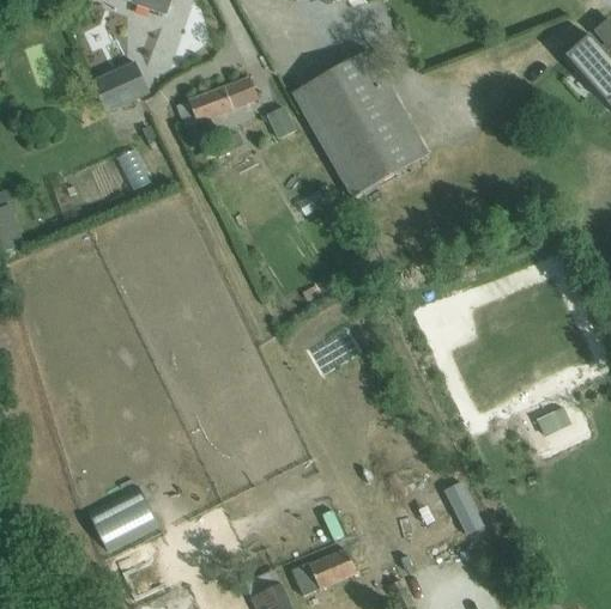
[(129,0),(129,1),(165,13),(169,0),(129,0)]
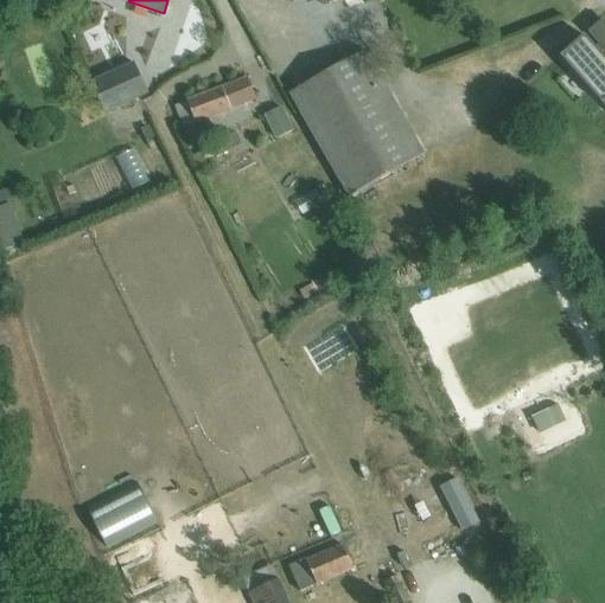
[(581,33),(558,55),(560,58),(565,53),(591,83),(587,88),(599,102),(604,96),(604,42),(597,50),(581,33)]
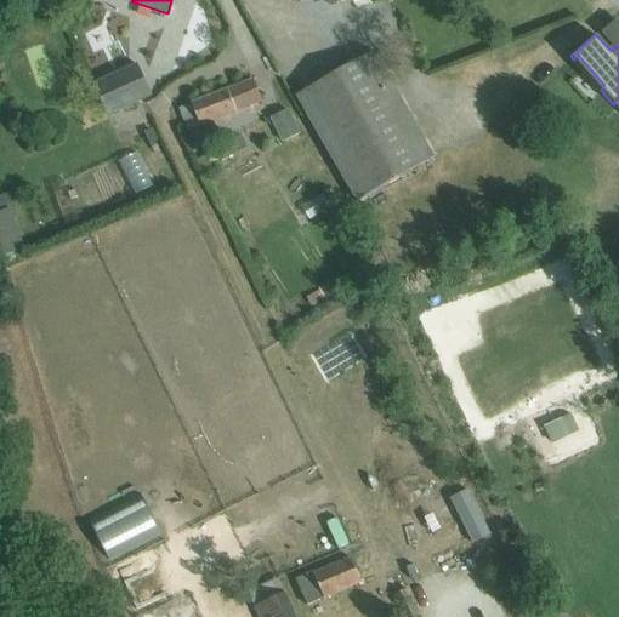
[(295,93),(355,199),(429,158),(368,51),(295,93)]
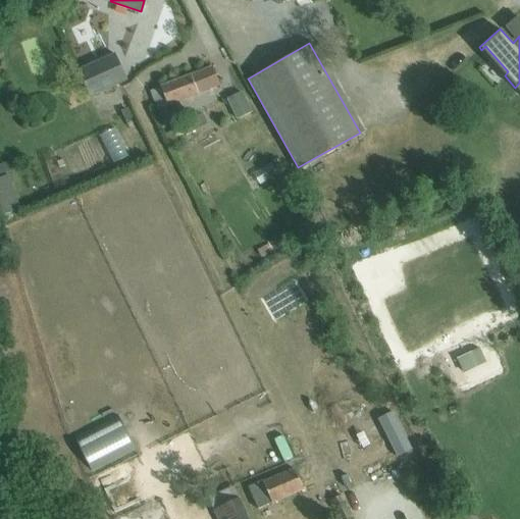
[(76,69),(88,95),(87,96),(92,106),(122,92),(118,82),(125,79),(113,52),(76,69)]
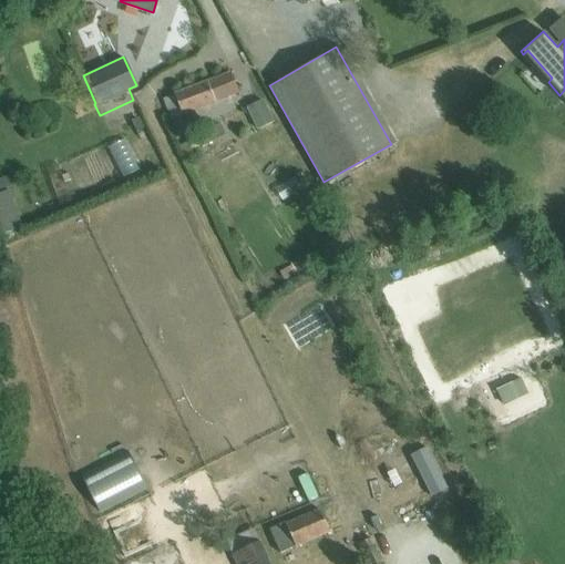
[(161,95),(167,115),(236,91),(228,71),(161,95)]
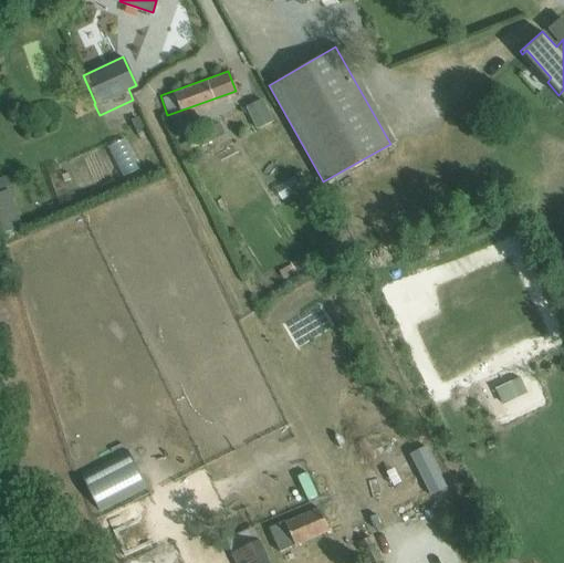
[(261,97),(244,105),(256,127),(272,120),(261,97)]
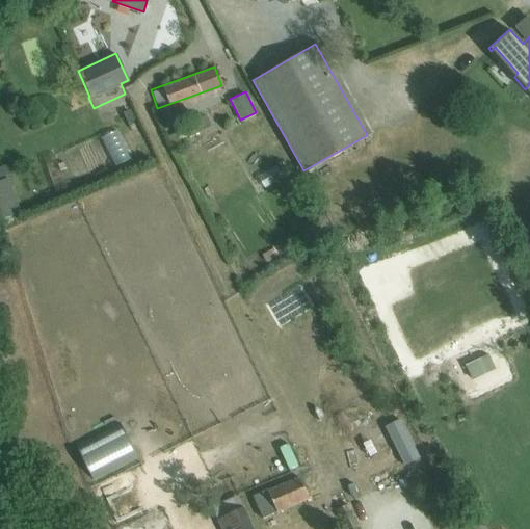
[(485,350),(462,362),(471,378),(494,367),(485,350)]
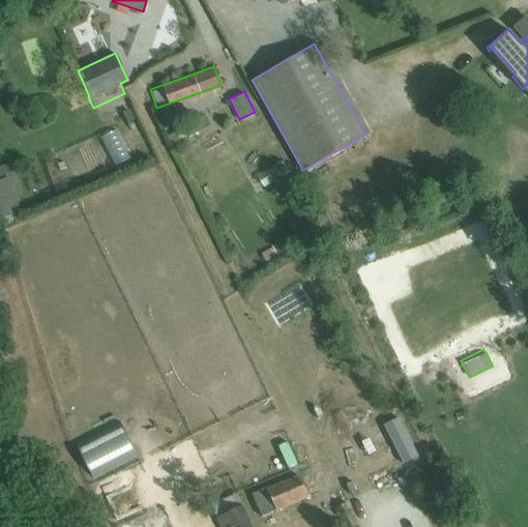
[(253,486),(263,509),(303,492),(295,472),(264,486),(262,481),(253,486)]
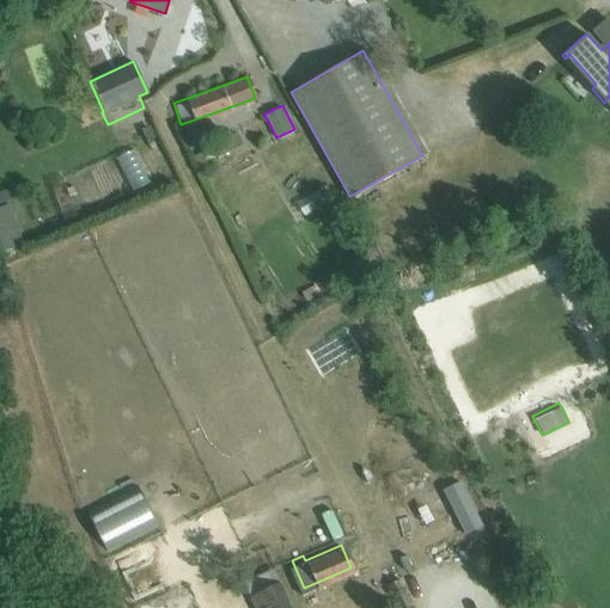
[(246,594),(252,607),(287,607),(275,581),(246,594)]
